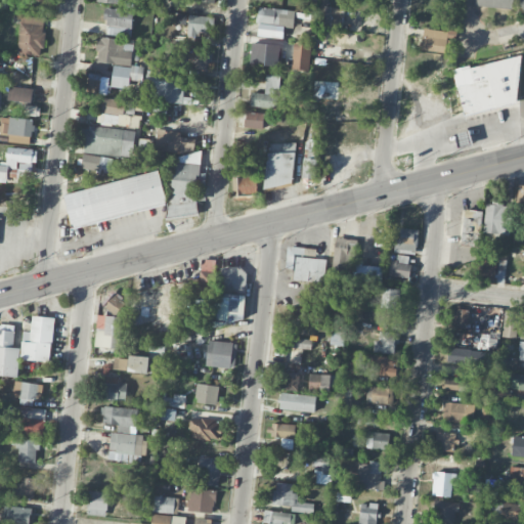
[(474,0),(474,5),(513,9),(513,0),(474,0)]
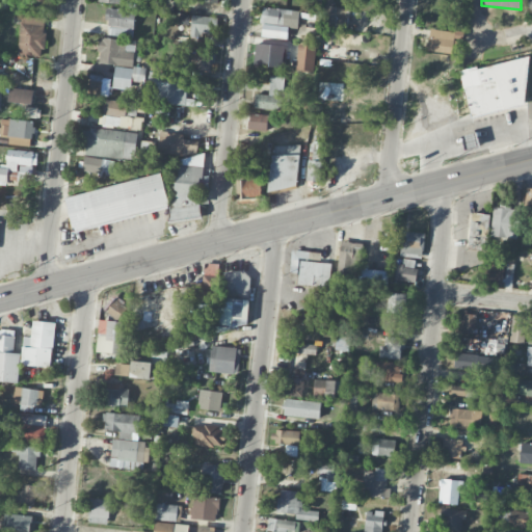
[(133,36),(136,10),(106,7),(105,19),(109,20),(107,34),(133,36)]
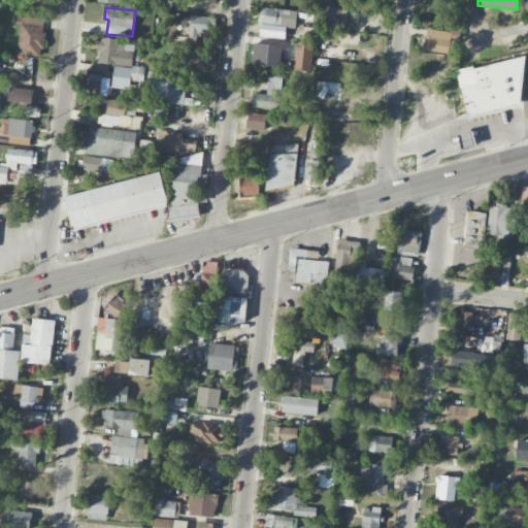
[(259,23),(296,27),(297,10),(261,7),(259,23)]
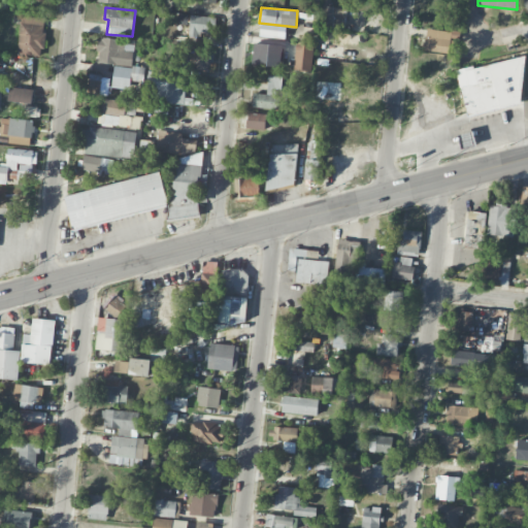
[(345,7),(325,7),(324,27),(344,28),(345,7)]
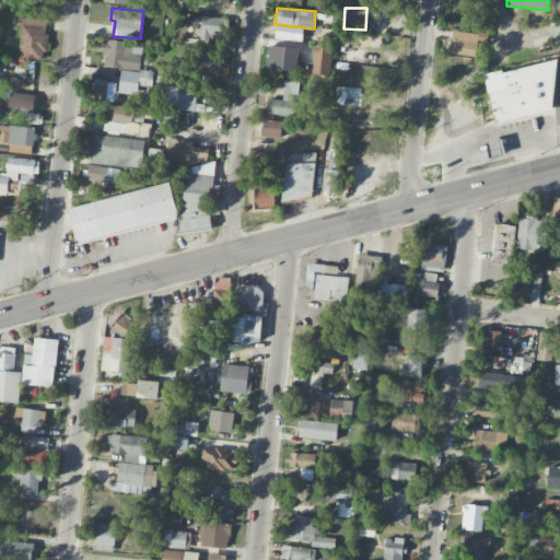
[(230,19),(202,15),(200,38),(212,39),(213,33),(228,35),(230,19)]
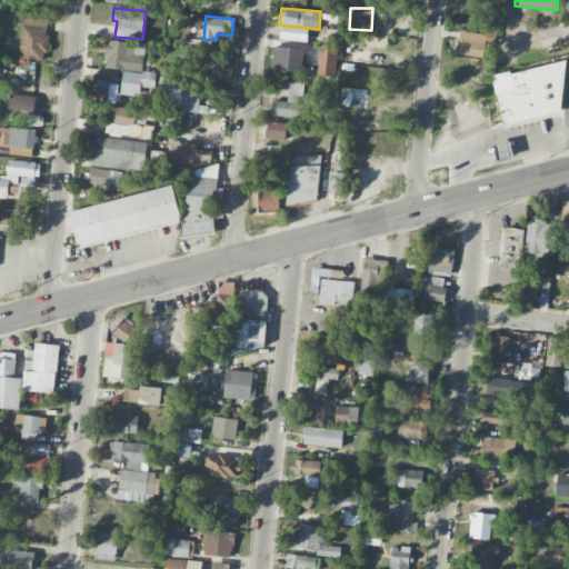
[(20,59),(47,60),(48,18),(21,18),(20,59)]
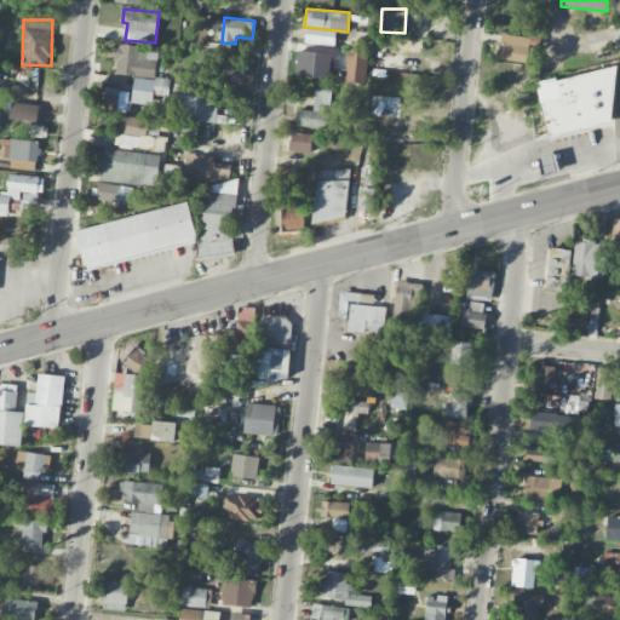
[(532,62),(533,46),(499,42),(498,58),(532,62)]
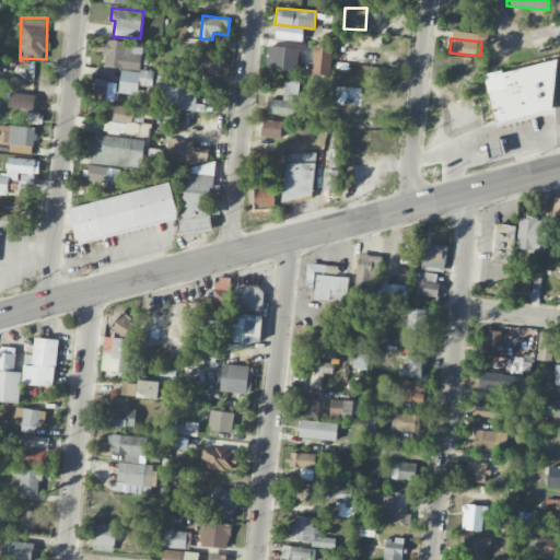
[(142,43),(104,42),(103,68),(141,69),(142,43)]
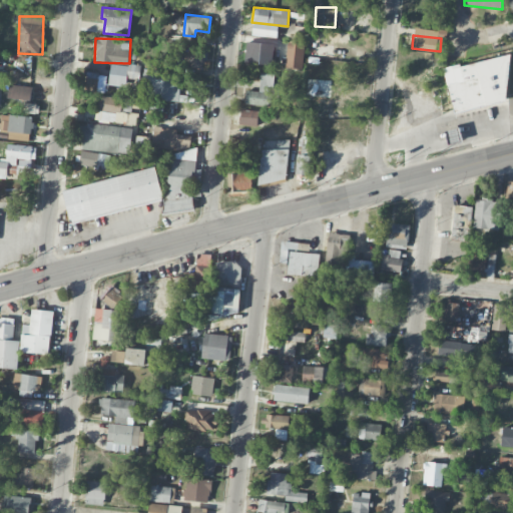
[(273,64),(274,43),(246,42),(245,63),(273,64)]
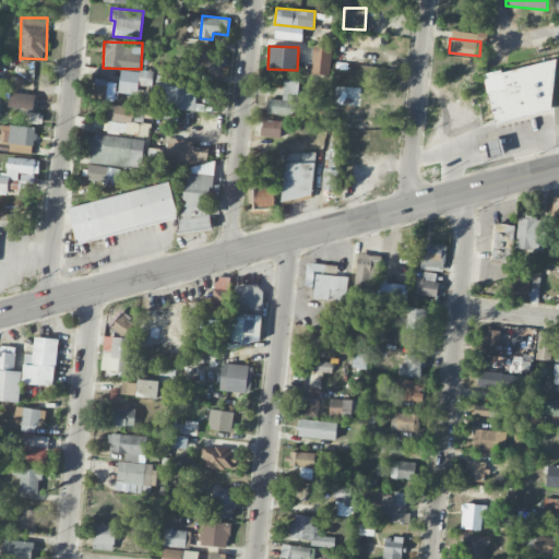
[(329,75),(332,48),(314,46),(311,73),(329,75)]
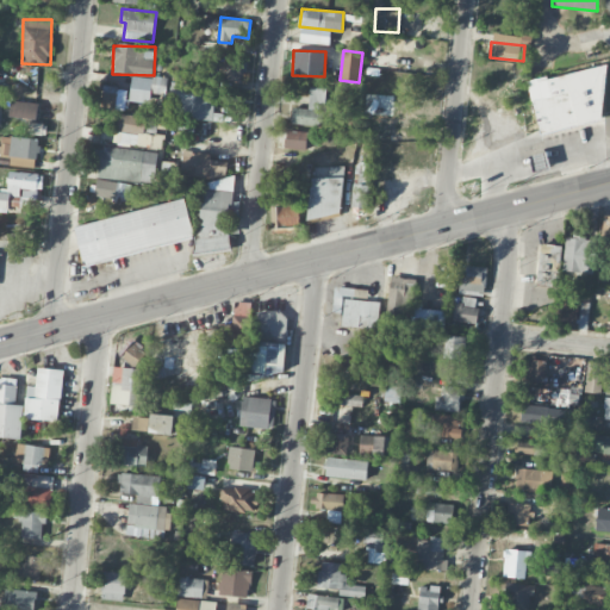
[(218,79),(240,80),(241,58),(221,57),(218,79)]
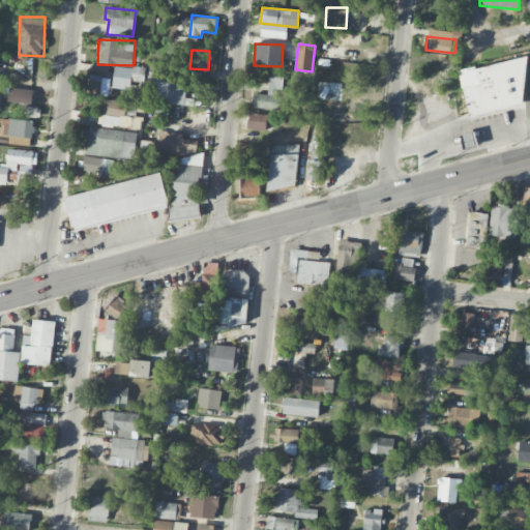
[(129,89),(130,81),(141,82),(143,68),(114,65),(112,87),(129,89)]
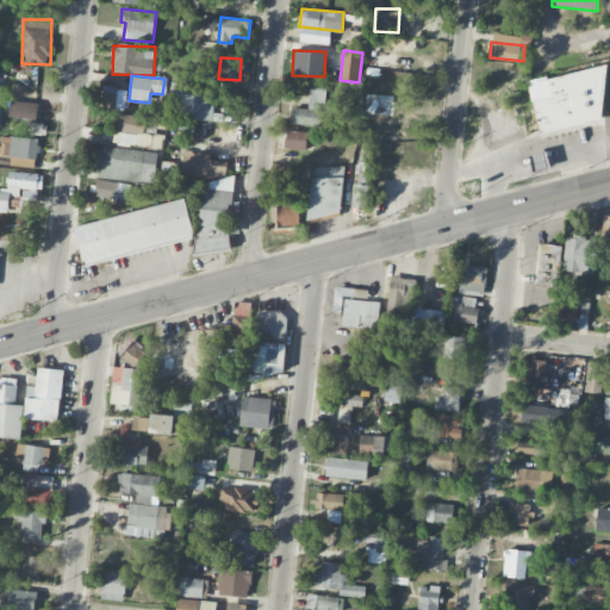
[(577,123),(571,91),(552,95),(547,76),(528,80),(539,131),(577,123)]
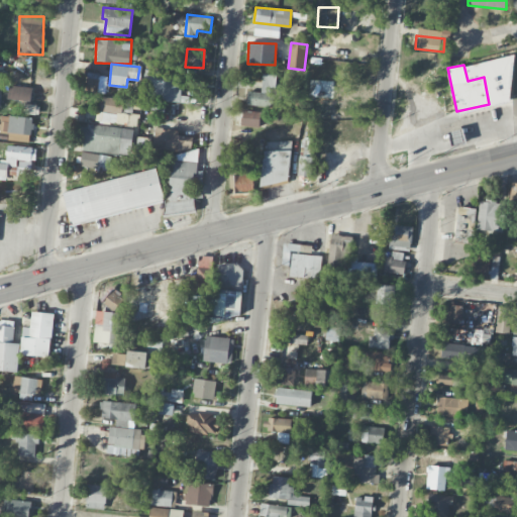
[(180,101),(180,73),(149,72),(148,95),(162,96),(162,101),(180,101)]
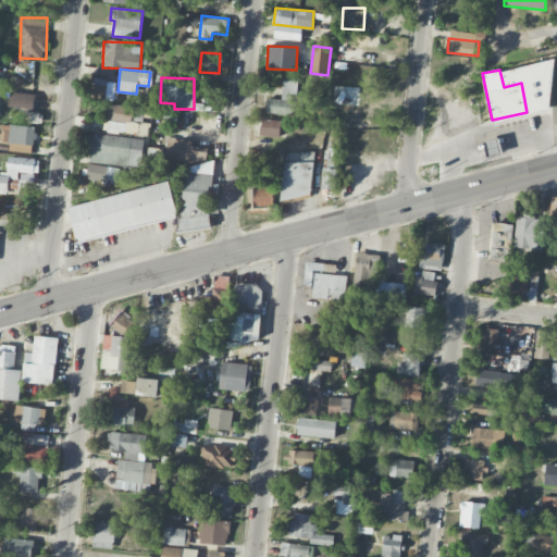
[(115,81),(95,78),(94,98),(107,99),(108,87),(115,88),(115,81)]
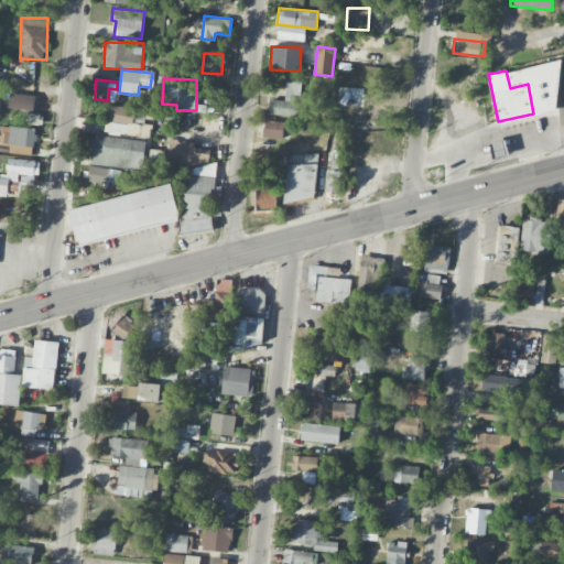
[(284,100),(270,99),(269,114),(299,117),(302,82),(286,80),(284,100)]
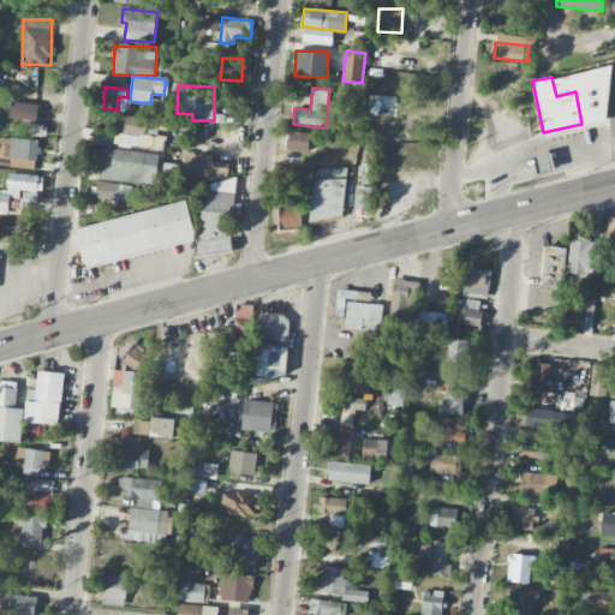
[(40,105),(11,100),(9,117),(36,120),(40,105)]
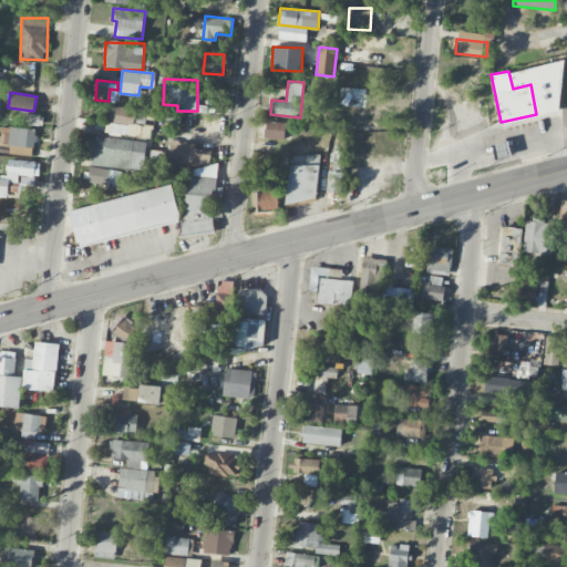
[(134,107),(112,106),(111,123),(125,124),(125,134),(132,134),(134,107)]
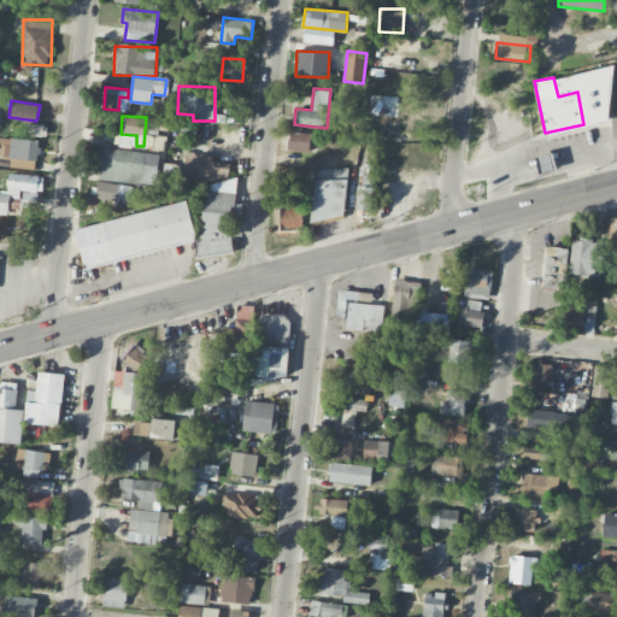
[(316,141),(317,134),(291,131),(288,150),(309,152),(311,141),(316,141)]
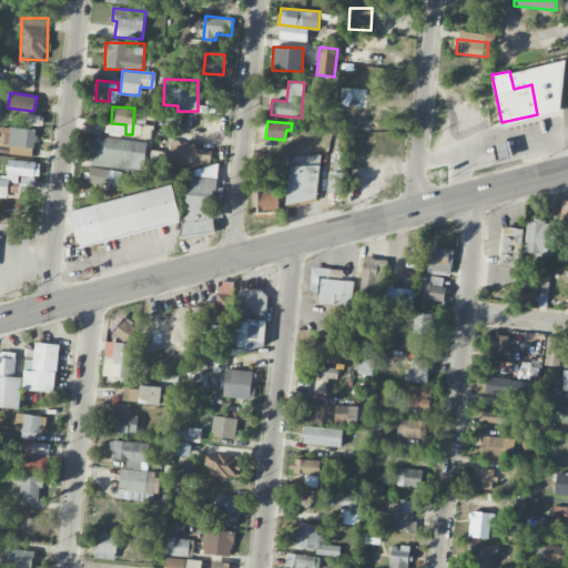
[(9,144),(9,154),(34,155),(34,128),(1,128),(0,144),(9,144)]
